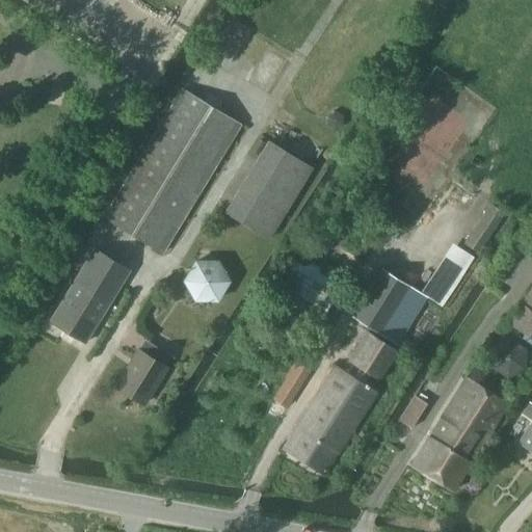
[(162,253),(242,125),(187,89),(107,217),(162,253)]
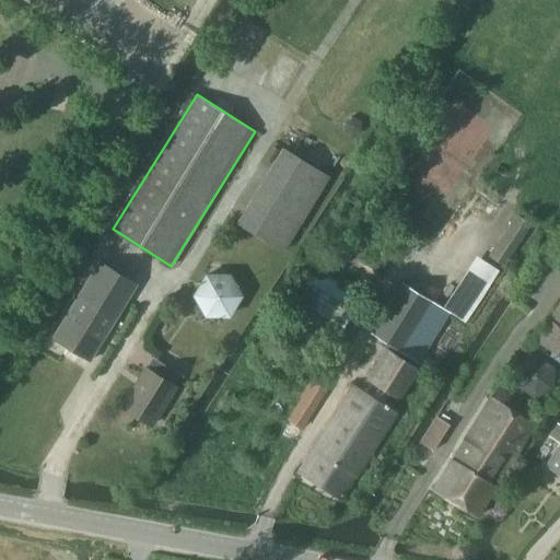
[(286,253),(333,176),(288,149),(240,224),(286,253)]
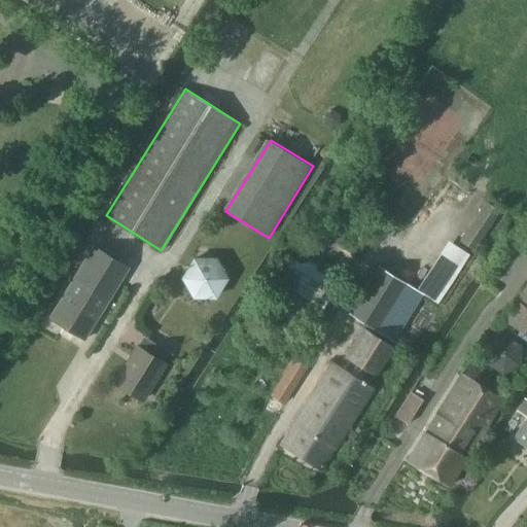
[(487,203),(460,242),(473,250),(500,212),(487,203)]
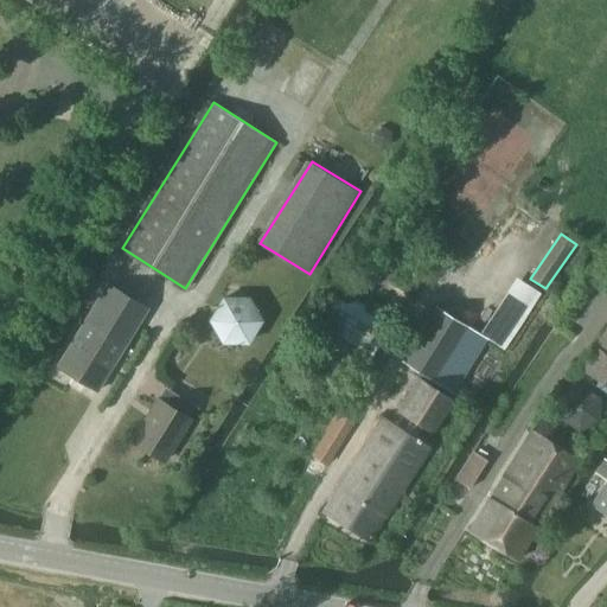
[(107,283),(57,366),(97,391),(148,310),(107,283)]
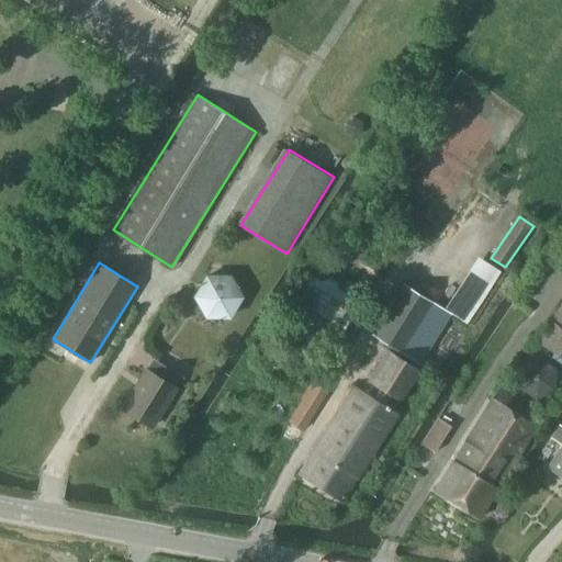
[(367,394),(355,386),(301,473),(343,499),(397,413),(385,406),(392,395),(401,402),(414,381),(417,383),(433,359),(424,353),(449,313),(468,325),(496,279),(473,265),(445,311),(404,285),(373,336),(419,364),(417,368),(388,347),(373,371),(369,368),(363,377),(368,379),(367,380),(373,383),(367,394)]
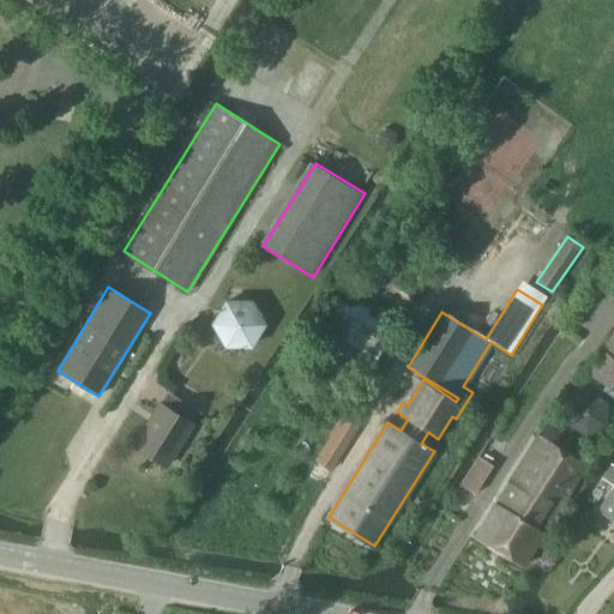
[(314,339),(368,373),(398,325),(344,292),(314,339)]
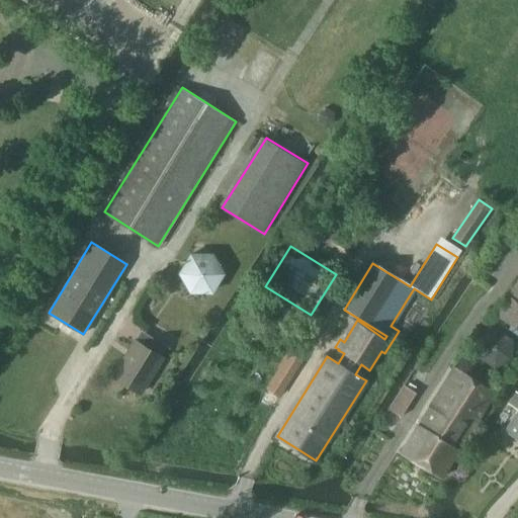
[(189,252),(178,273),(189,293),(212,294),(225,273),(213,253),(189,252)]
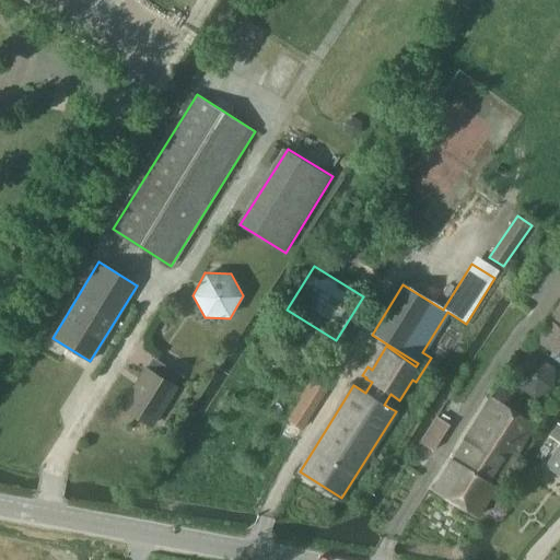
[(559,305),(537,340),(559,356),(559,305)]
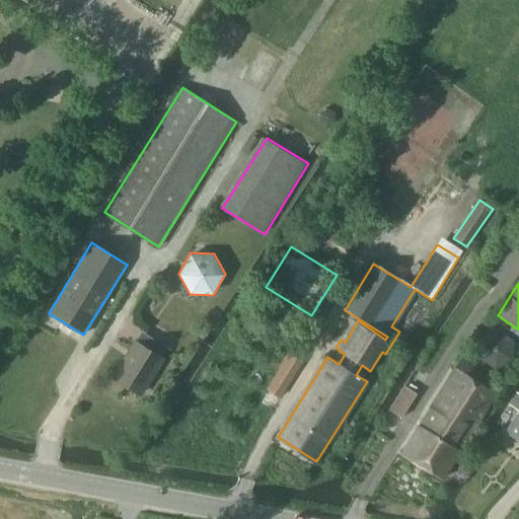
[(142,330),(135,342),(113,377),(141,394),(162,359),(161,358),(167,347),(142,330)]
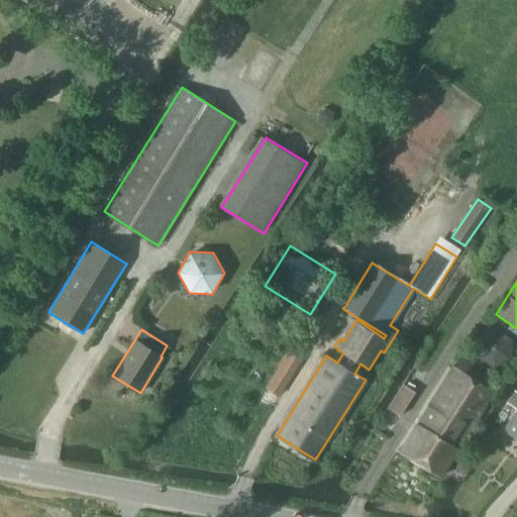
[(277,367),(279,368),(267,388),(279,395),(300,360),(286,351),(277,367)]
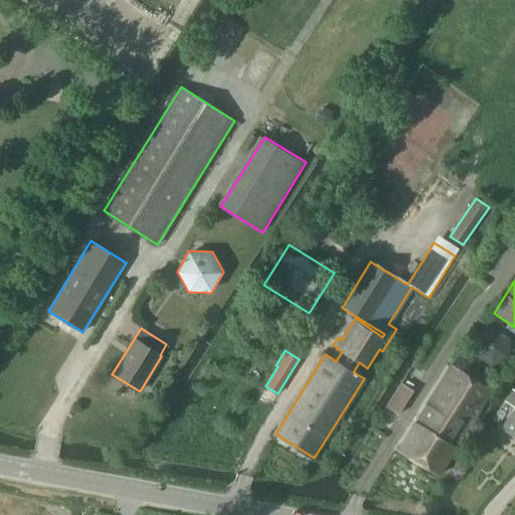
[(398,451),(438,475),(490,391),(450,366),(398,451)]
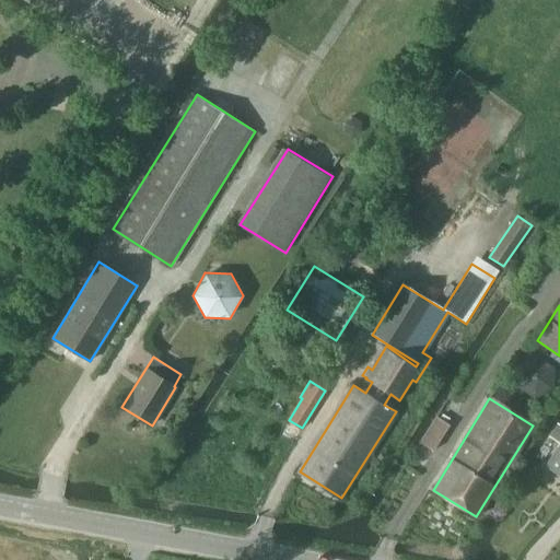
[(420,443),(433,451),(448,424),(435,417),(420,443)]
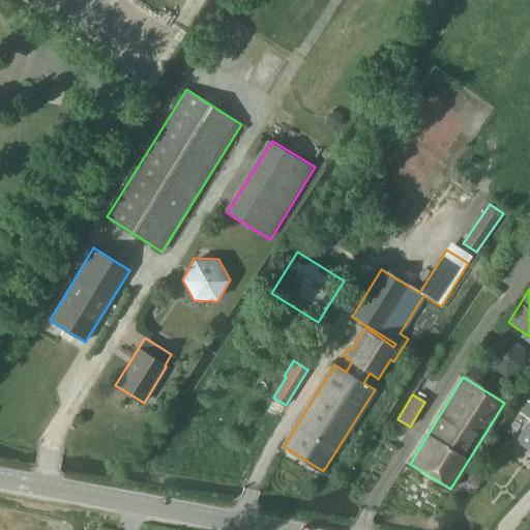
[(521,413),(529,418),(529,419),(517,440),(529,448),(529,404),(528,403),(521,413)]
